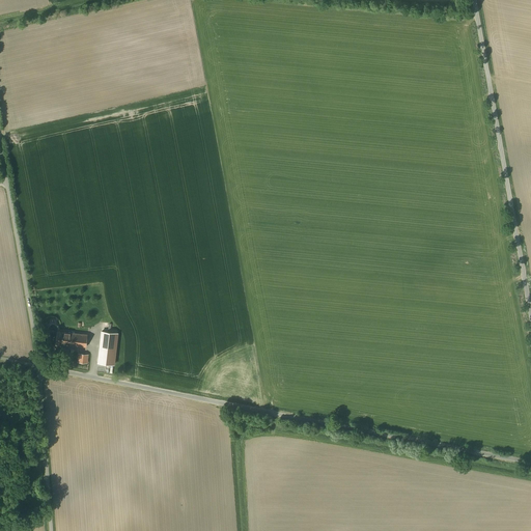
[(463,260),(453,262),(455,275),(454,275),(455,278),(467,276),(466,269),(464,269),(463,260)]
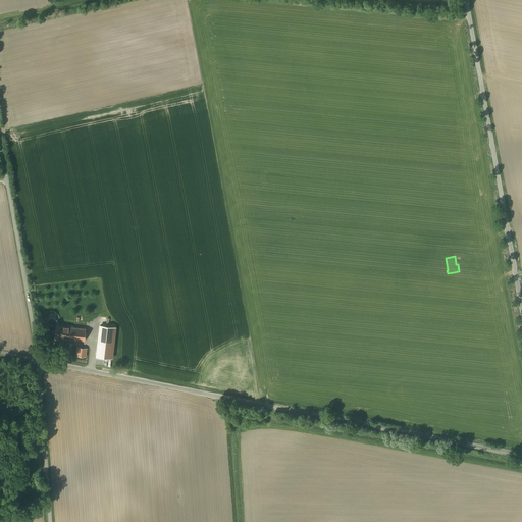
[(462,284),(456,288),(459,294),(465,291),(462,284)]
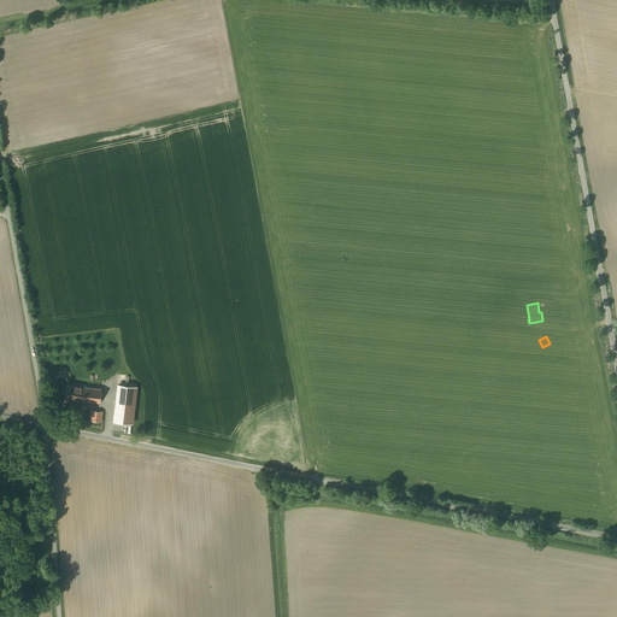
[(89,387),(68,386),(66,399),(88,401),(89,387)]
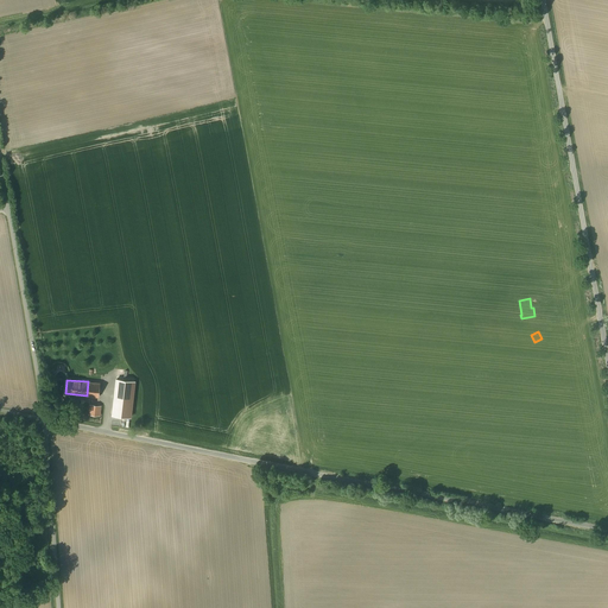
[(116,380),(113,413),(122,415),(126,381),(116,380)]
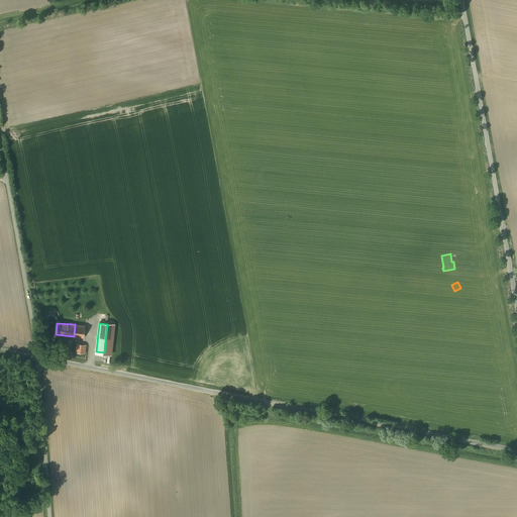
[(86,326),(75,324),(74,336),(84,337),(86,326)]
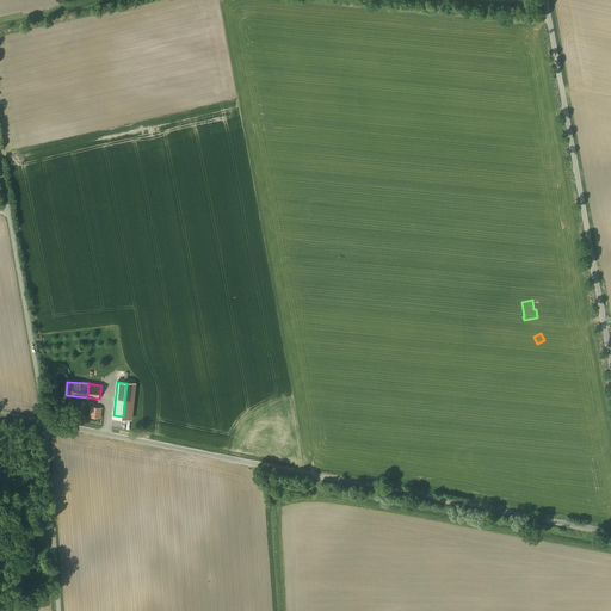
[(102,408),(91,407),(90,415),(100,417),(102,408)]
